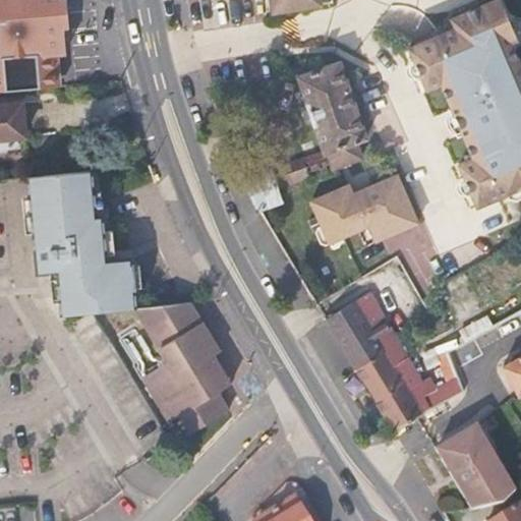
[(54,54),(58,54),(66,53),(65,41),(64,27),(61,0),(0,0),(0,93),(56,88),(54,54)]
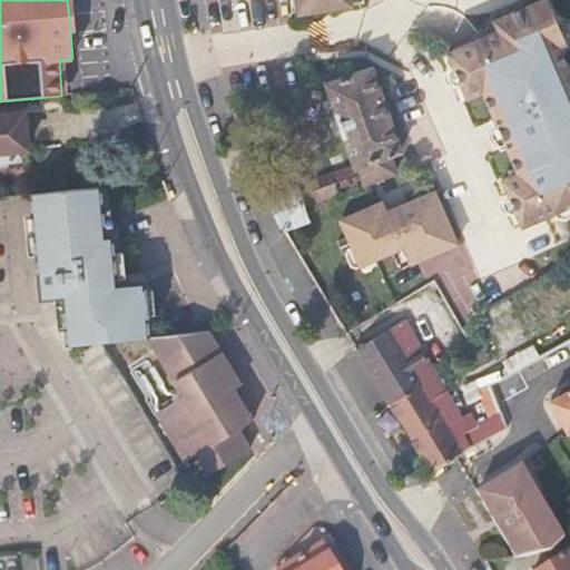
[(74,0),(67,0),(70,30),(77,29),(74,0)]
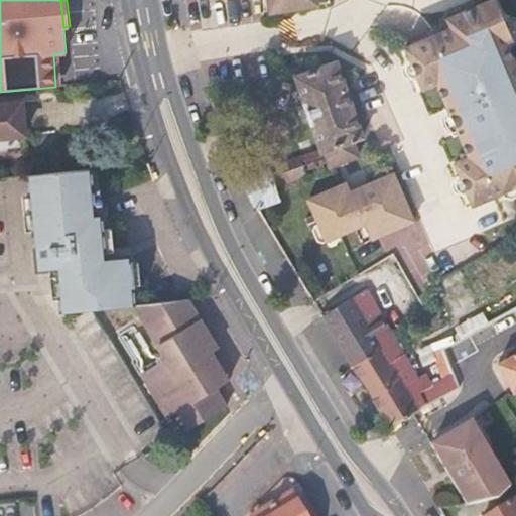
[(266,0),(269,14),(320,6),(318,0),(266,0)]
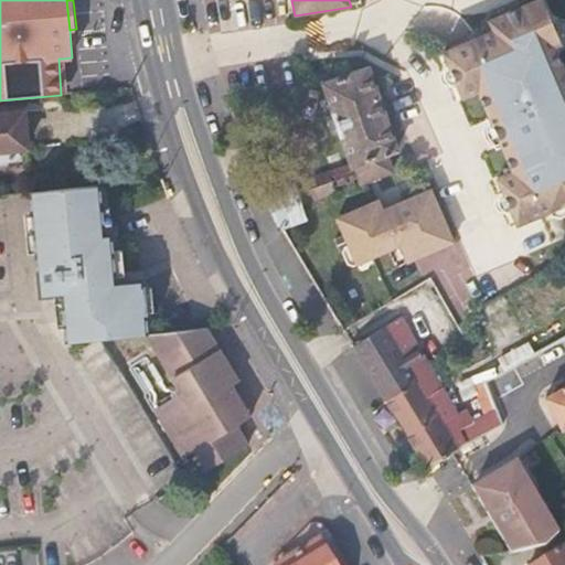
[(492,29),(476,39),(448,51),(441,51),(462,99),(478,93),(511,170),(496,178),(516,226),(564,205),(564,66),(557,48),(563,44),(542,0),(530,0),(487,19),(492,29)]
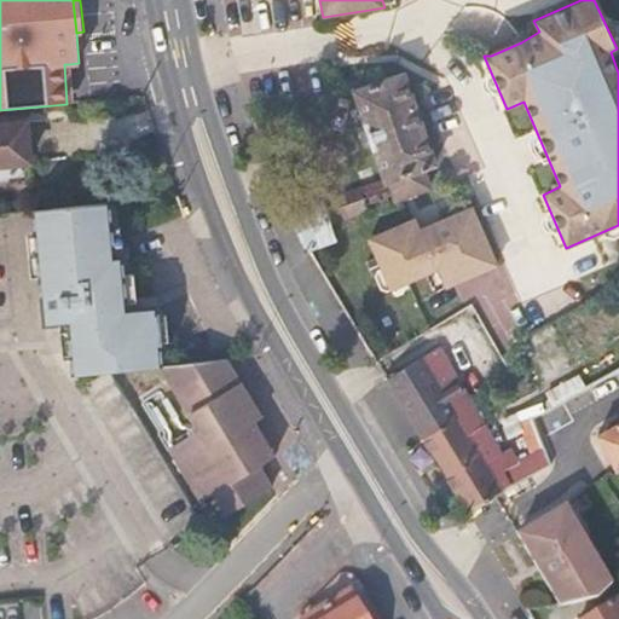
[(74,104),(69,64),(64,64),(67,104),(74,104)]
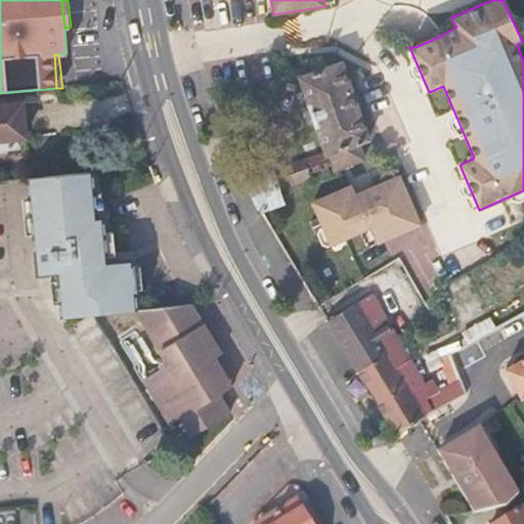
[(301,77),(328,155),(335,172),(367,161),(361,143),(369,140),(343,63),(301,77)]
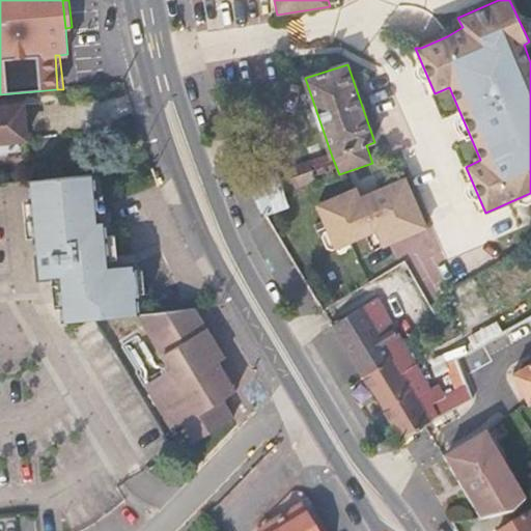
[(0,141),(26,139),(23,104),(0,105),(0,141)]
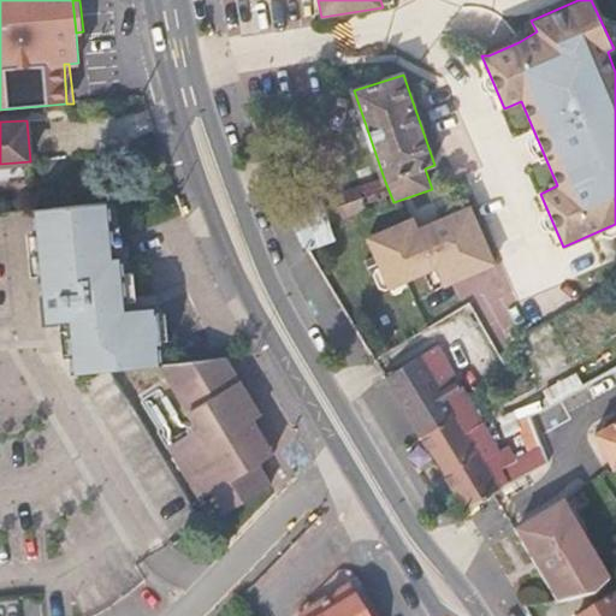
[(321,200),(290,211),(291,214),(298,230),(308,248),(333,238),(321,200)]
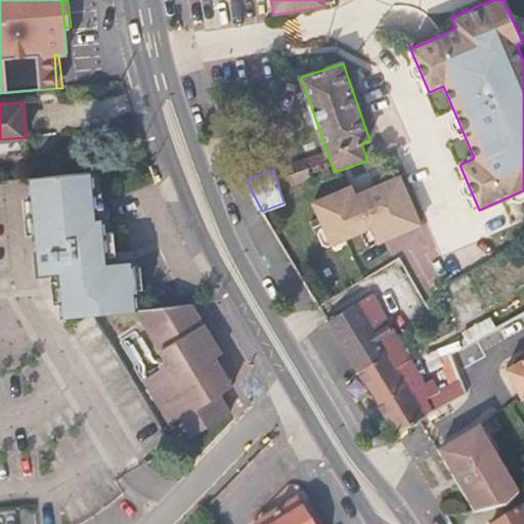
[(132,264),(128,260),(116,262),(106,262),(104,232),(102,218),(96,218),(92,172),(31,178),(39,273),(59,271),(63,316),(136,309),(132,264)]
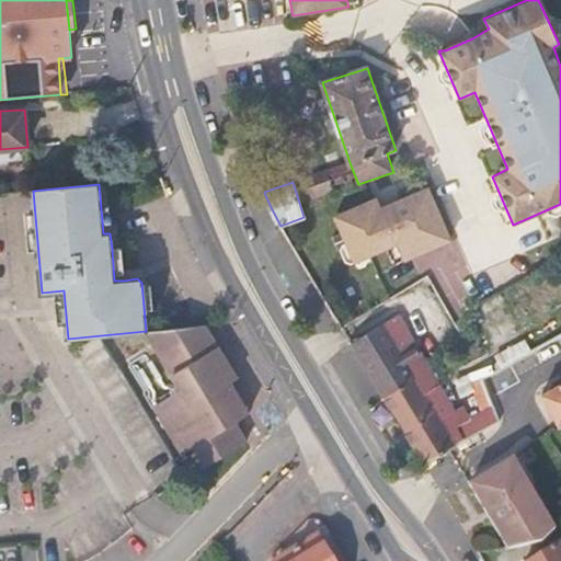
[(453,241),(428,186),(381,207),(377,196),(333,215),(353,263),(397,244),(404,262),(453,241)]
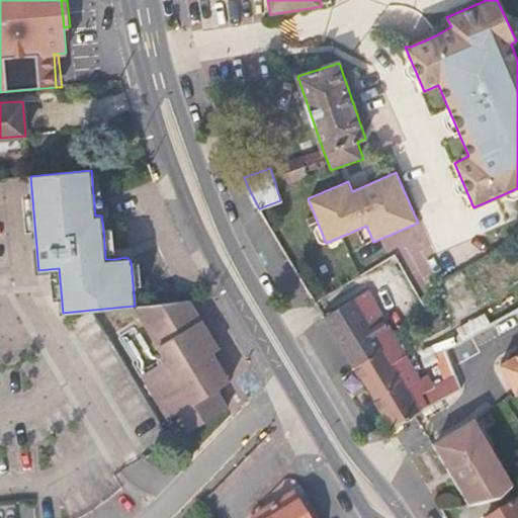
[(112,230),(103,230),(105,259),(114,259),(112,230)]
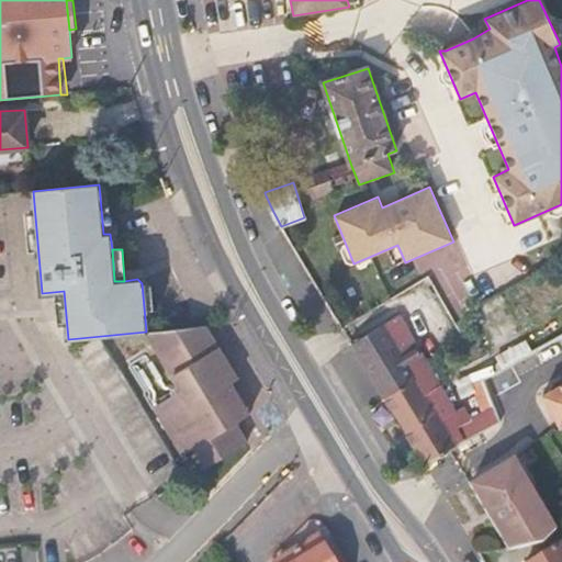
[(428,363),(400,315),(352,344),(357,351),(384,396),(428,363)]
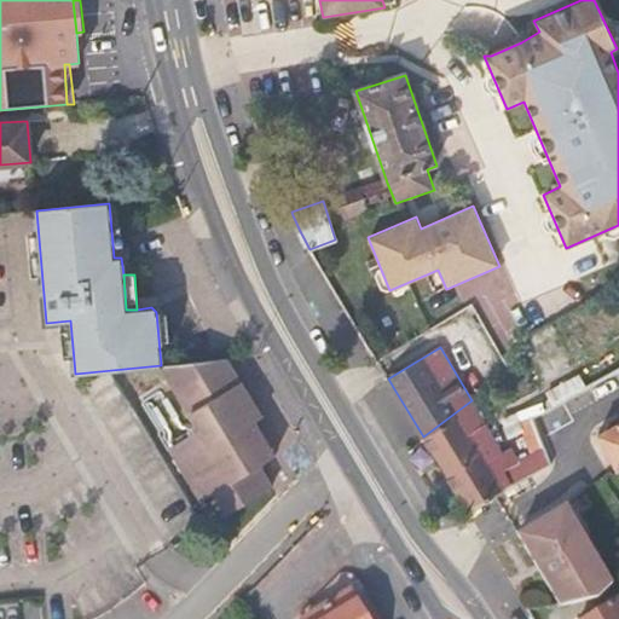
[(259,466),(267,461),(262,452),(256,444),(265,439),(254,422),(261,417),(226,359),(163,364),(201,428),(169,447),(202,501),(213,493),(226,515),(272,487),(259,466)]
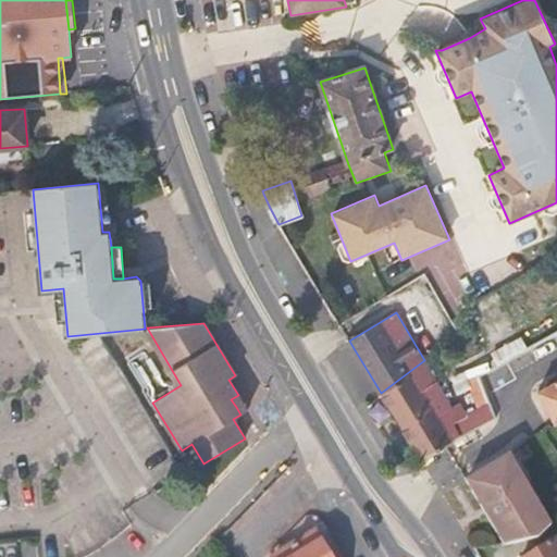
[(528,348),(522,339),(492,356),(497,366),(504,361),(528,348)]
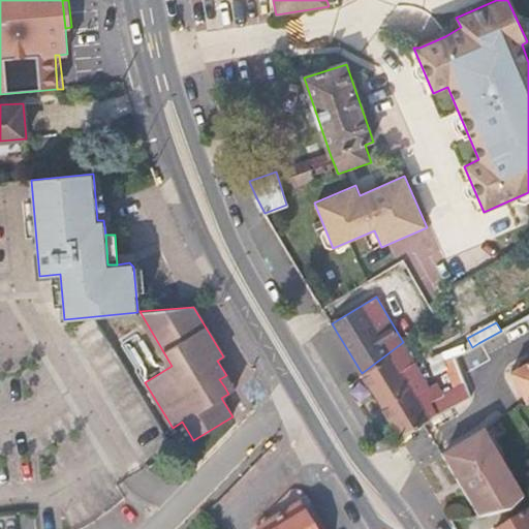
[(429,385),(403,342),(362,373),(371,389),(374,394),(400,436),(432,417),(438,414),(452,407),(444,396),(443,394),(436,381),(429,385)]
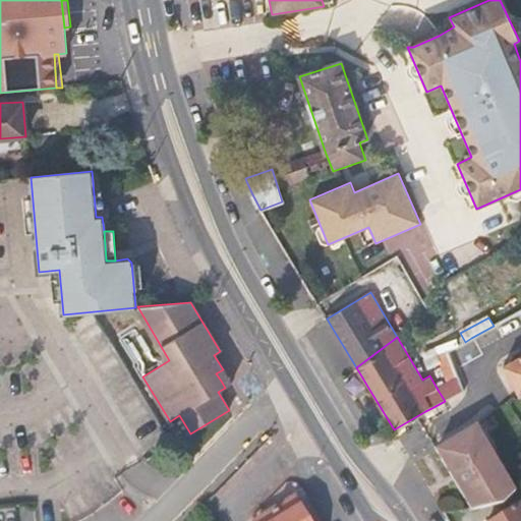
[(457,373),(449,351),(437,355),(448,384),(438,390),(445,401),(463,391),(457,373)]
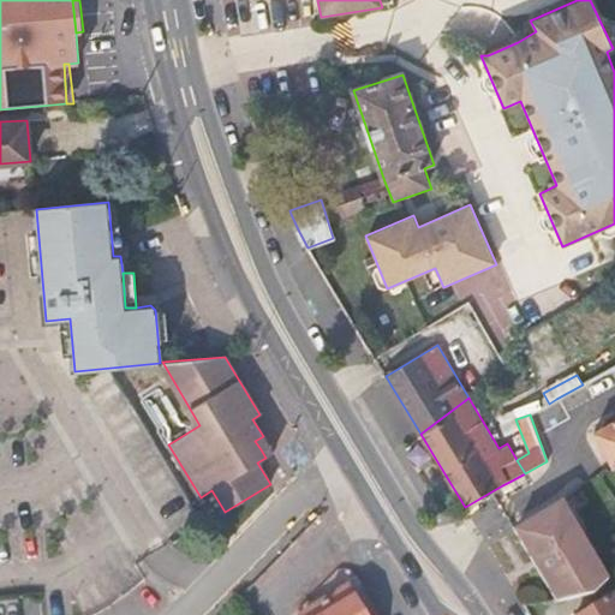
[(614,419),(593,431),(613,467),(614,465),(614,419)]
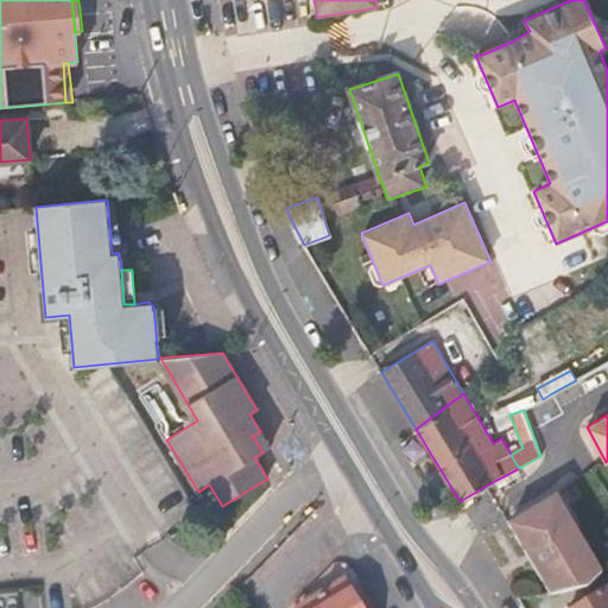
[(270,448),(260,431),(252,436),(258,444),(263,453),(270,448)]
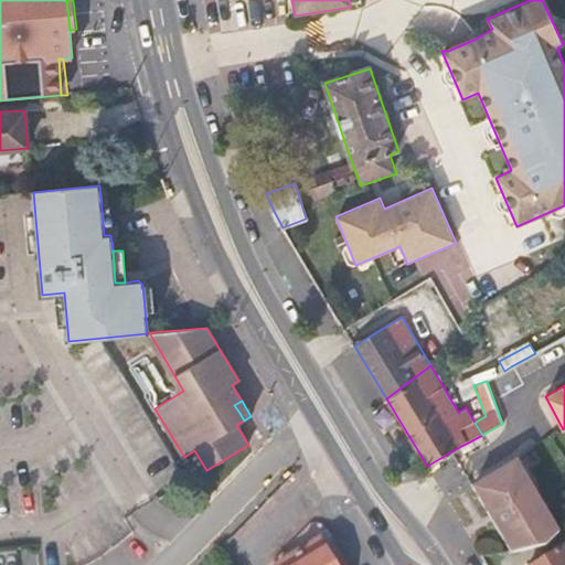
[(516,461),(472,488),(513,554),(546,544),(560,531),(516,461)]
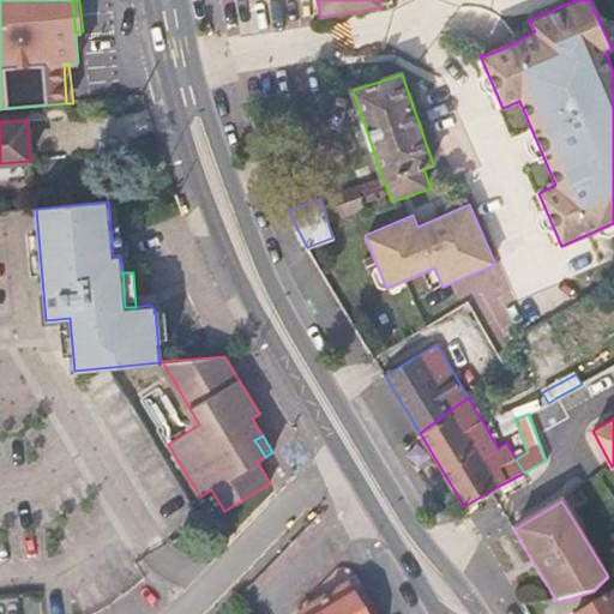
[(365,613),(348,585),(300,613),(365,613)]
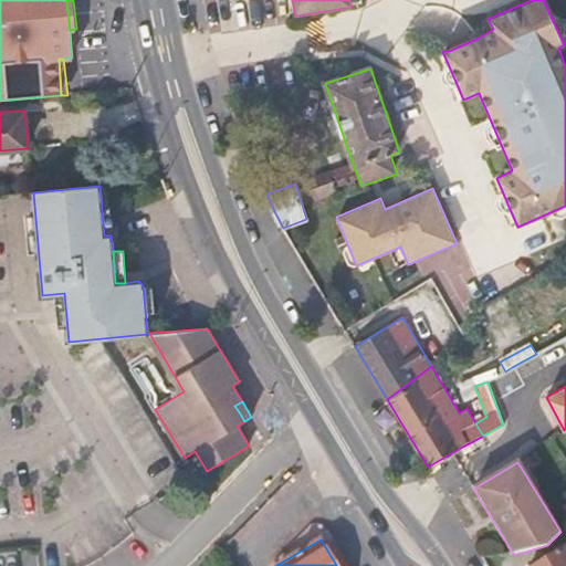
[(536,565),(565,565),(565,549),(565,548),(536,565)]
